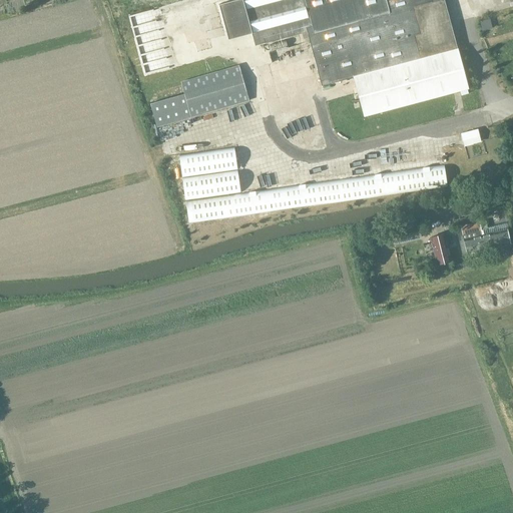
[(242,0),(234,0),(218,4),(228,39),(251,33),(242,0)]
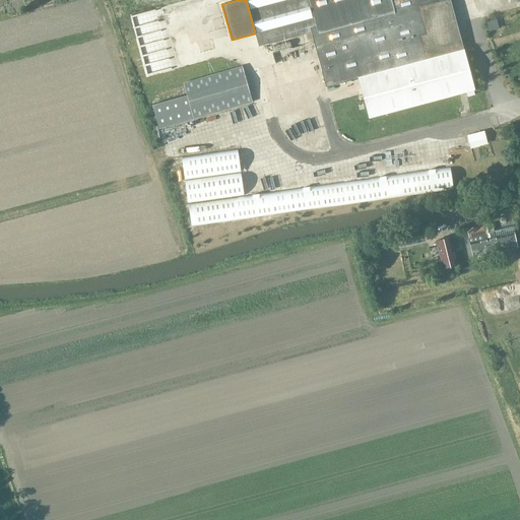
[(473,89),(449,0),(246,0),(255,34),(259,47),(311,33),(326,86),(358,77),(369,118),(473,89)]
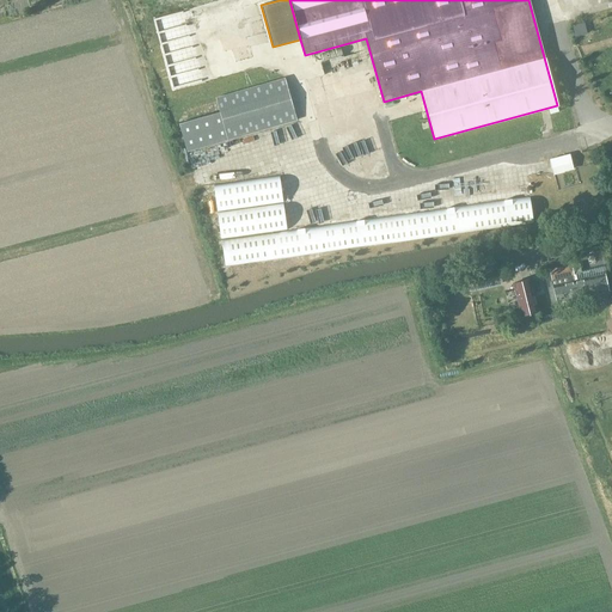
[(187,152),(297,120),(285,79),(216,99),(220,112),(178,124),(187,152)]
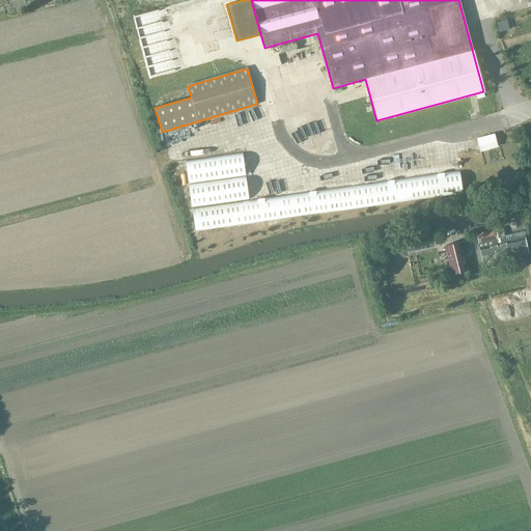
[(494,134),(476,138),(479,150),(497,146),(494,134)]
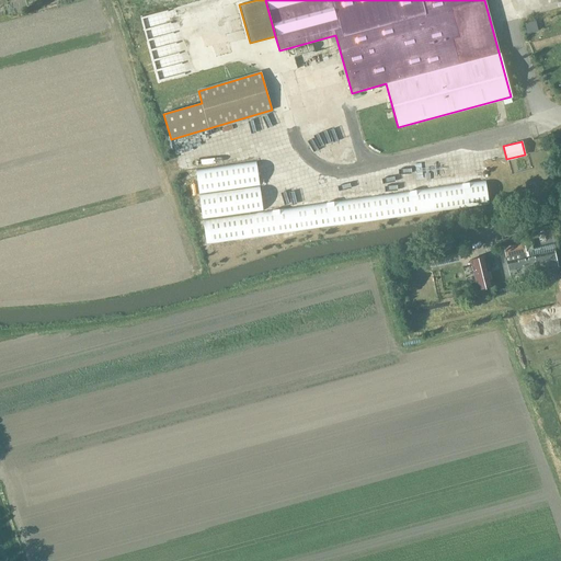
[(485,181),(263,212),(256,161),(196,170),(206,244),(489,205),(485,181)]
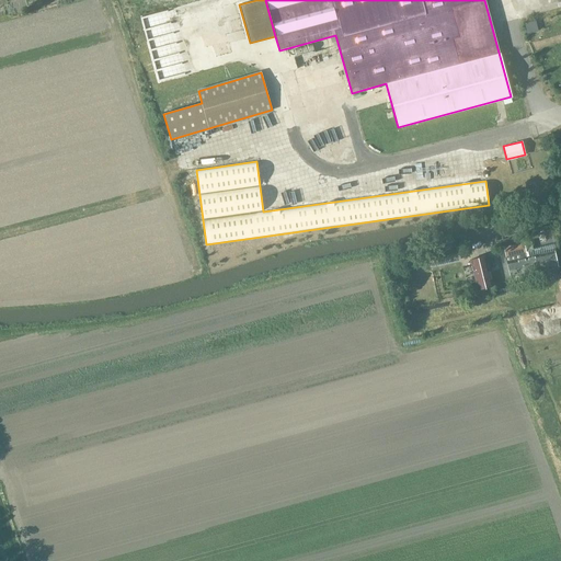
[(507,262),(502,263),(505,278),(558,266),(554,251),(527,256),(523,236),(502,239),(502,240),(507,262)]
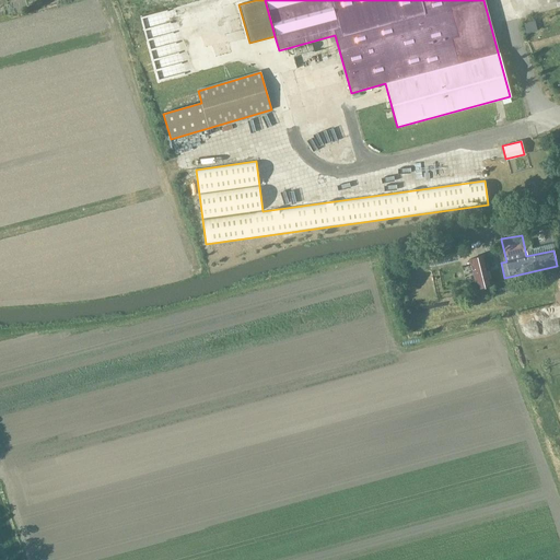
[(427,251),(417,253),(419,263),(429,260),(427,251)]
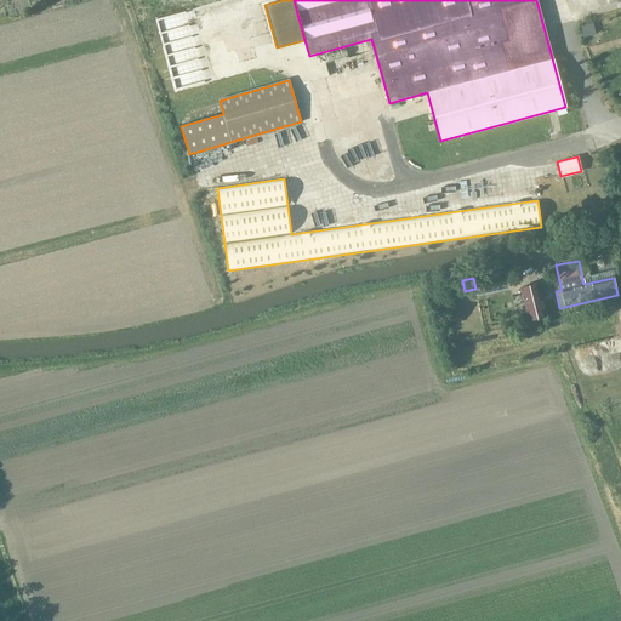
[(484,279),(476,281),(478,295),(486,292),(484,279)]
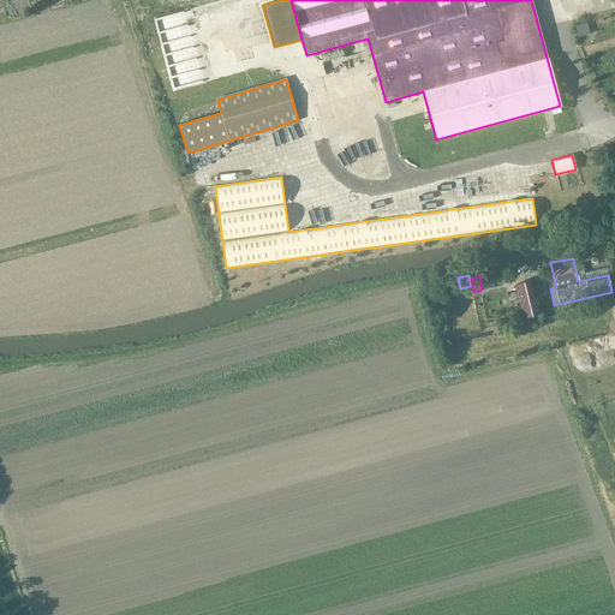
[(514,285),(521,317),(539,314),(532,281),(514,285)]
